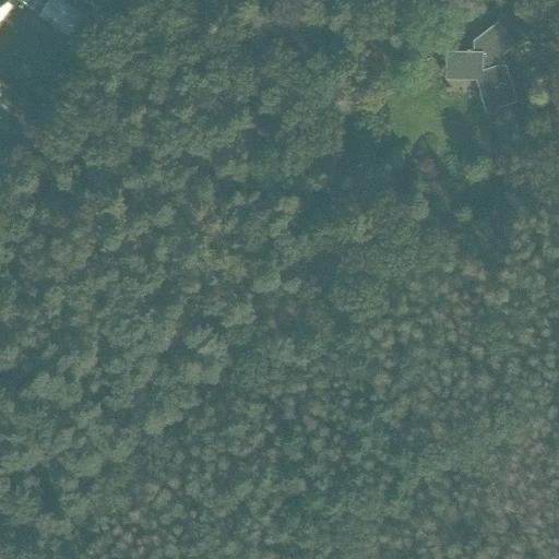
[(0,0),(0,10),(13,0),(0,0)]
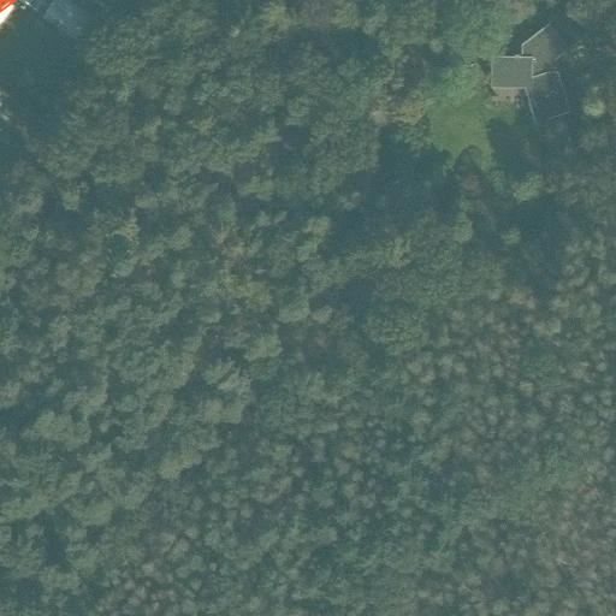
[(117,33),(93,16),(69,0),(53,0),(40,19),(75,43),(98,59),(117,33)]
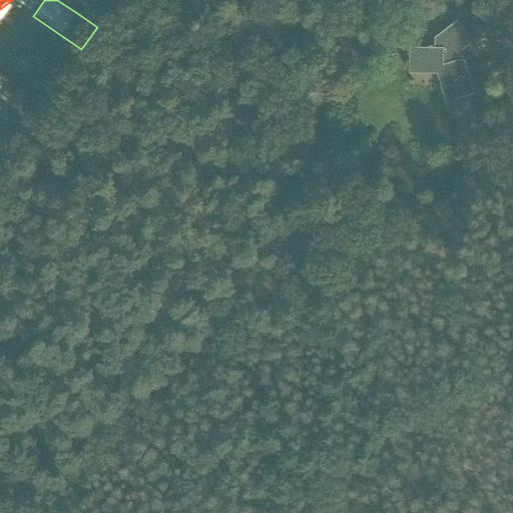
[(404,0),(405,2),(412,1),(413,10),(433,7),(432,0),(404,0)]
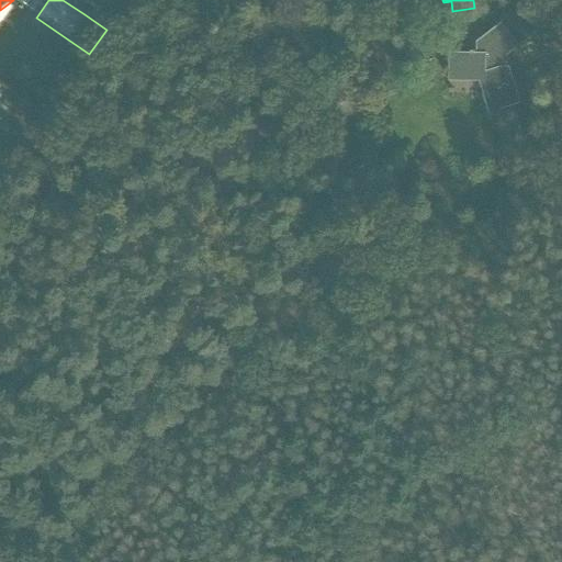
[(518,97),(509,67),(503,67),(501,60),(519,47),(501,23),(475,43),(476,53),(475,53),(475,52),(470,52),(470,53),(449,54),(449,74),(476,74),(489,113),(499,110),(520,103),(518,97)]
